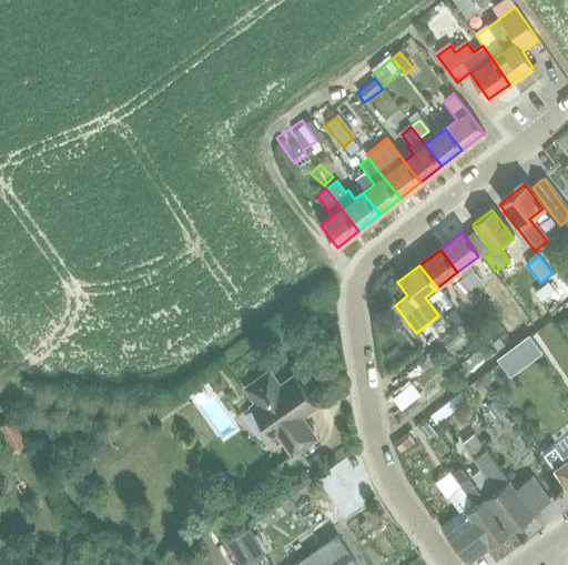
[(473,270),(463,279),(472,291),(482,283),(473,270)]
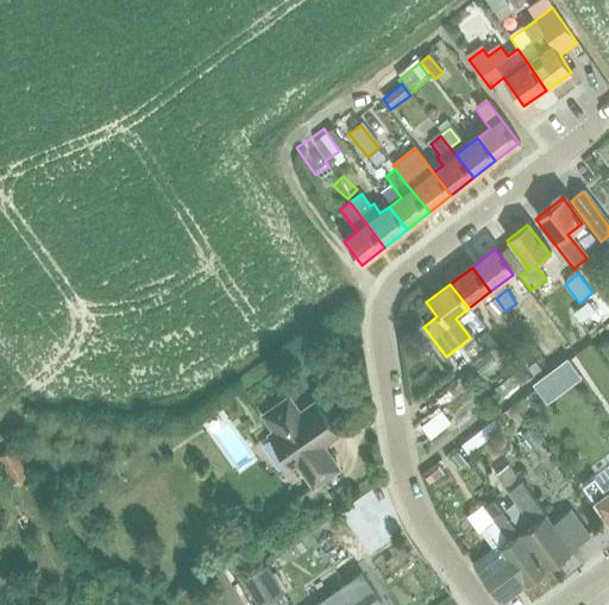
[(496,298),(484,307),(495,320),(506,312),(496,298)]
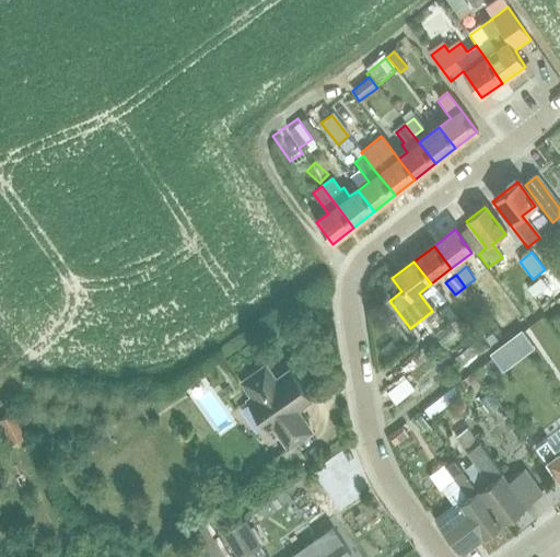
[(536,299),(548,290),(540,280),(528,289),(536,299)]
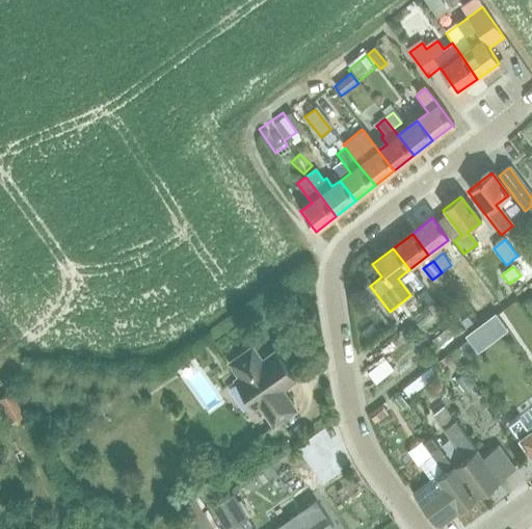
[(425,291),(418,297),(427,310),(434,303),(425,291)]
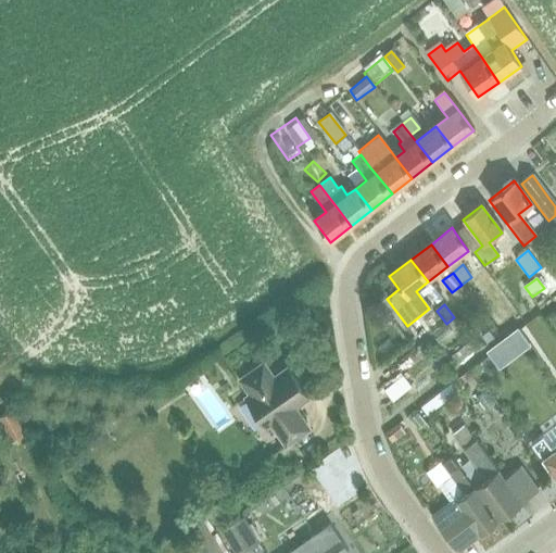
[(518,330),(487,354),(500,371),(531,348),(518,330)]
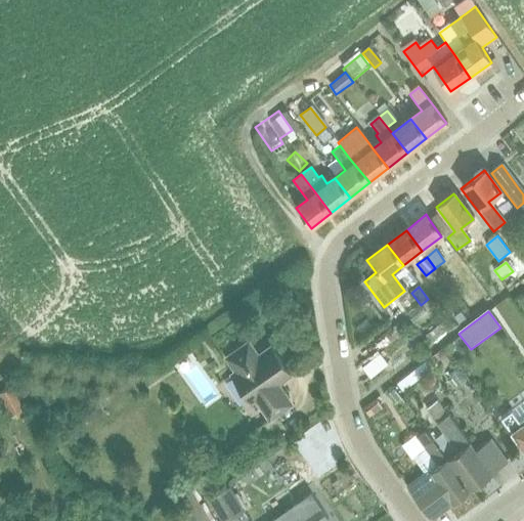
[(452,320),(457,327),(466,320),(461,314),(452,320)]
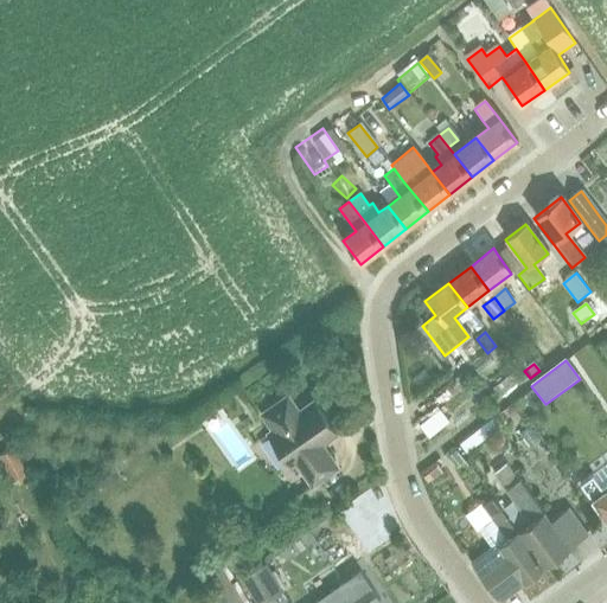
[(510,378),(493,391),(500,401),(517,387),(510,378)]
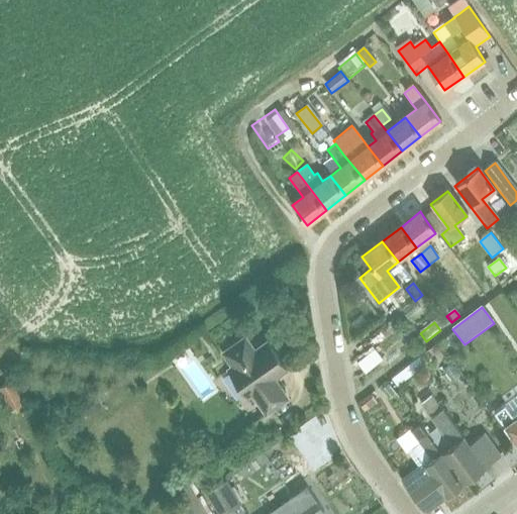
[(247,398),(252,395),(267,415),(288,400),(274,380),(287,371),(268,343),(254,352),(247,342),(242,341),(227,352),(226,357),(233,368),(228,371),(247,398)]
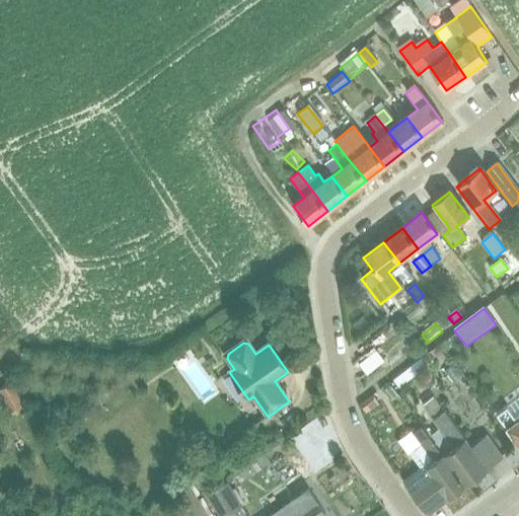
[(376,352),(359,365),(367,375),(384,362),(376,352)]
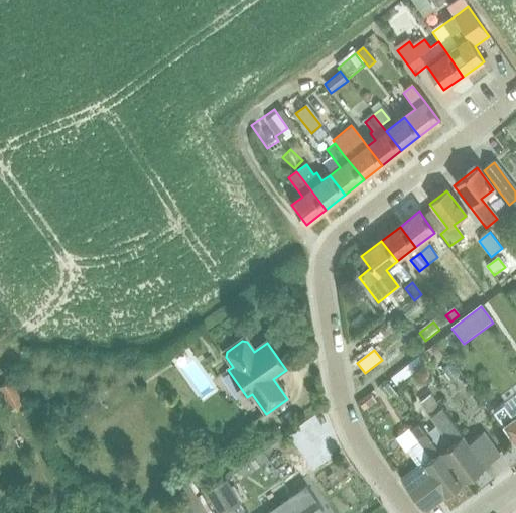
[(408,364),(414,372),(430,360),(425,352),(408,364)]
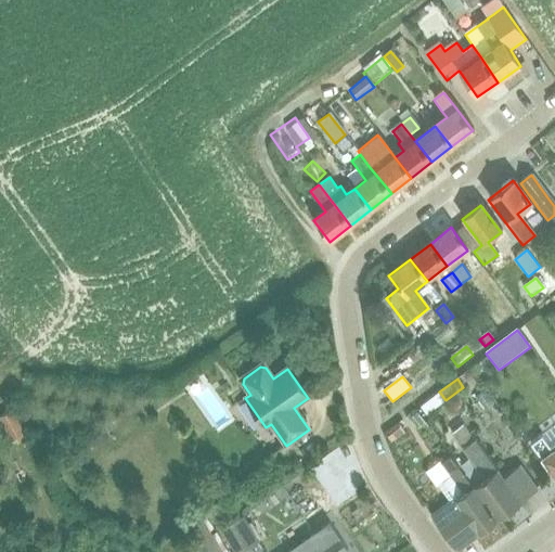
[(446,400),(439,392),(420,407),(426,414),(446,400)]
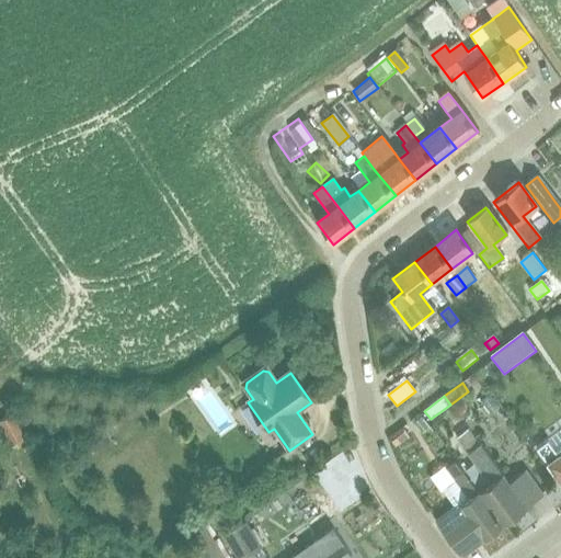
[(12,446),(24,440),(12,418),(0,424),(12,446)]
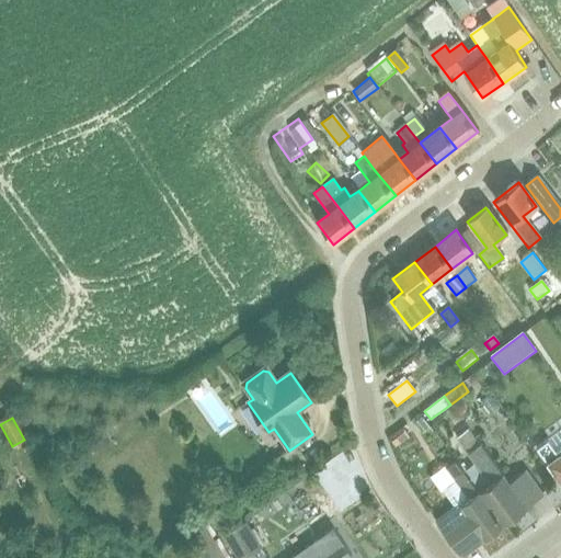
[(410,437),(403,429),(391,436),(397,446),(410,437)]
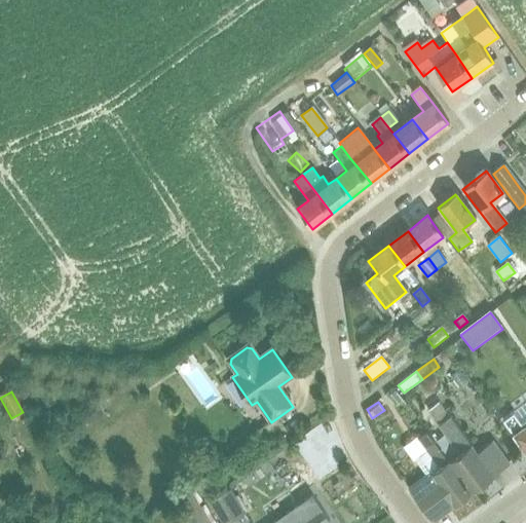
[(428,414),(437,424),(447,416),(440,407),(428,414)]
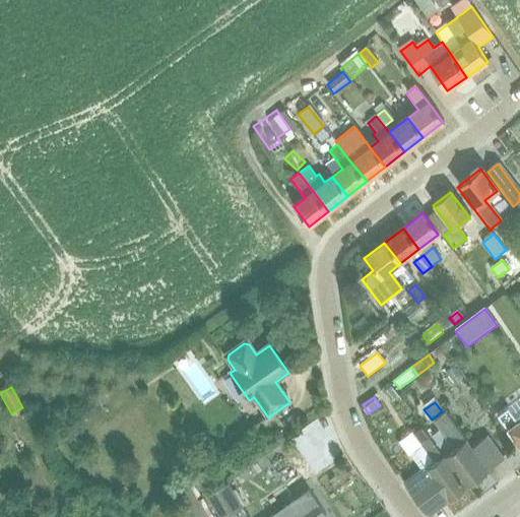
[(519,447),(519,446),(519,414),(513,419),(506,409),(497,416),(519,447)]
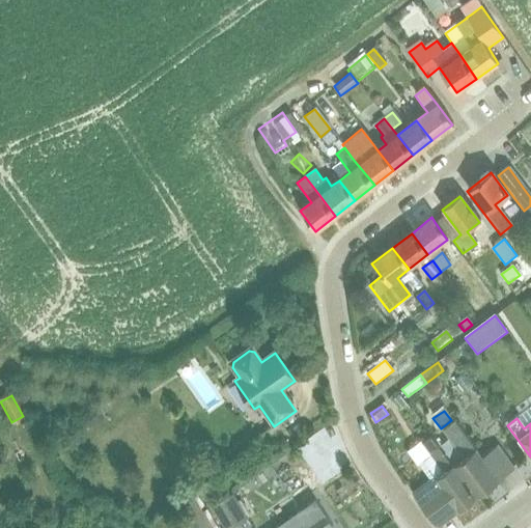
[(451,468),(474,498),(497,480),(497,479),(512,468),(496,446),(480,457),(452,421),(441,431),(463,459),(451,468)]
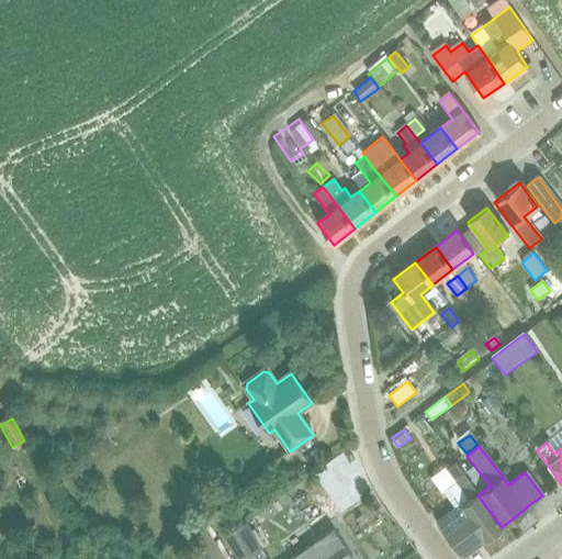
[(456,484),(445,493),(457,510),(476,538),(481,535),(484,539),(502,527),(478,495),(457,466),(448,472),(456,484)]
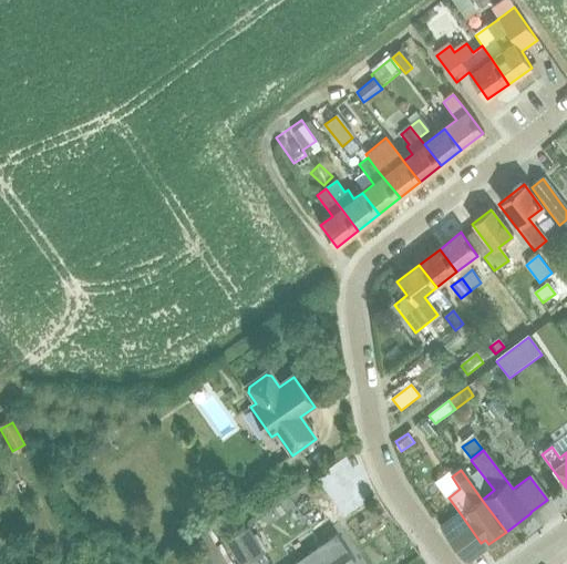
[(246,529),(236,511),(217,522),(227,540),(246,529)]
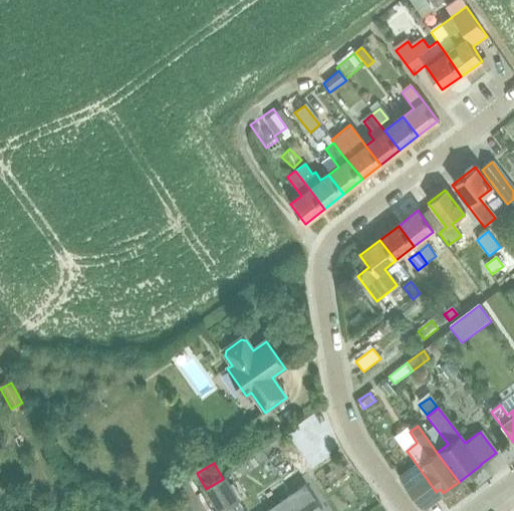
[(418,466),(400,479),(403,483),(422,509),(439,496),(436,492),(418,466)]
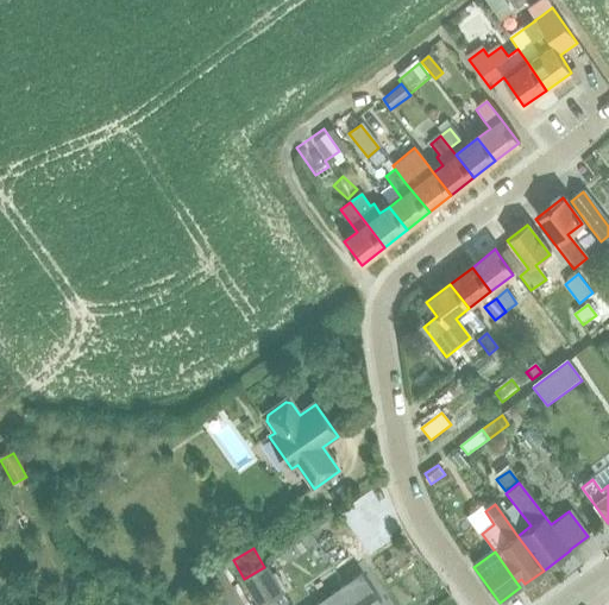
[(268,604),(286,594),(271,567),(246,580),(258,604),(268,604)]
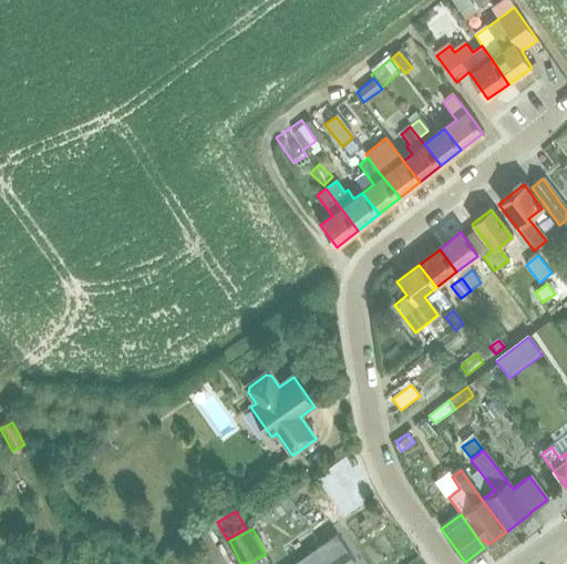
[(226,563),(208,535),(191,546),(200,563),(226,563)]
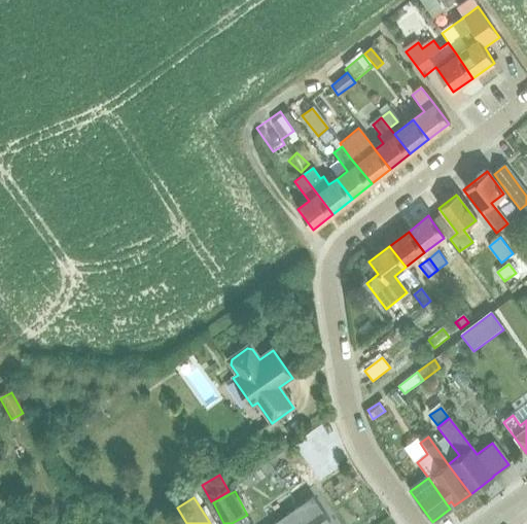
[(331,523),(318,504),(315,500),(281,523),(331,523)]
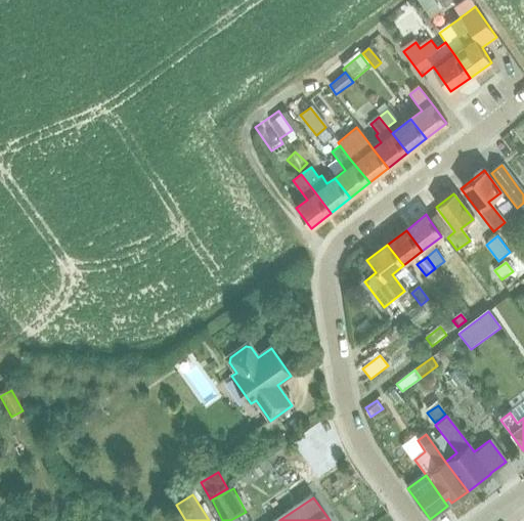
[(167,511),(163,516),(165,520),(174,520),(176,517),(173,511),(167,511)]
